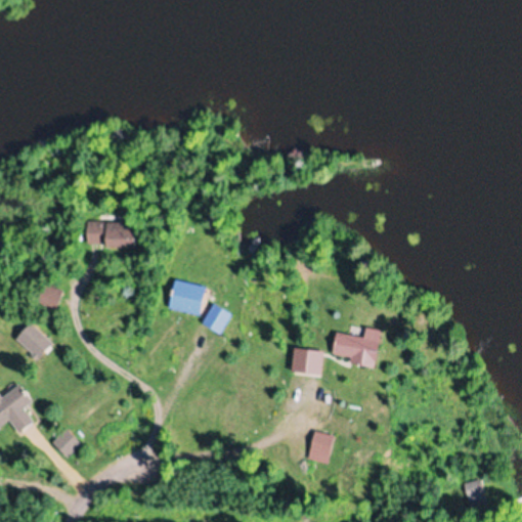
[(134,246),(134,222),(107,222),(107,246),(134,246)]
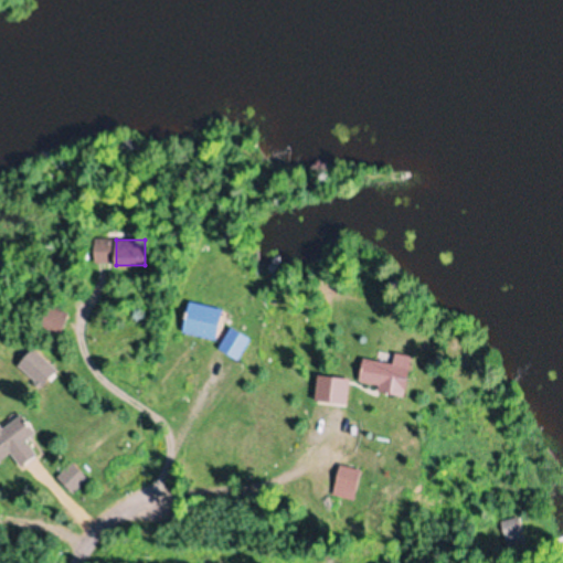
[(222,310),(189,300),(180,330),(213,340),(222,310)]
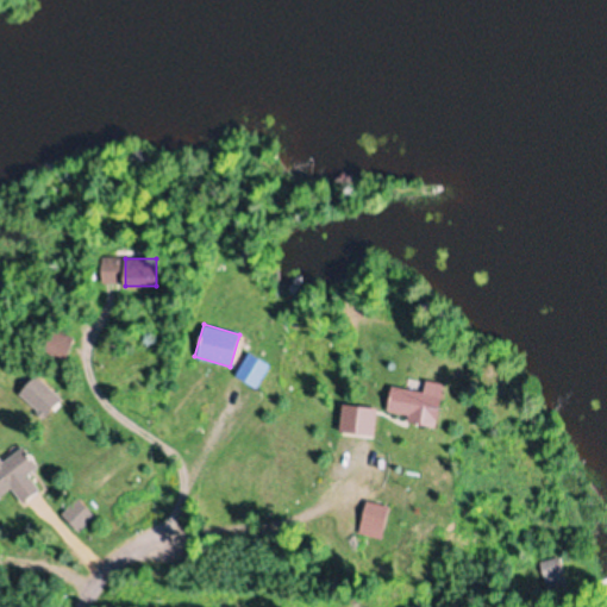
[(235,376),(256,387),(267,363),(246,354),(235,376)]
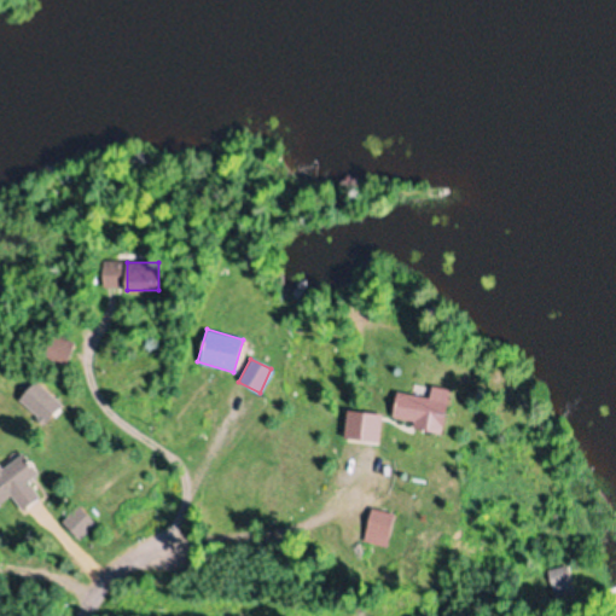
[(441,433),(448,389),(430,385),(428,399),(396,393),(390,424),(441,433)]
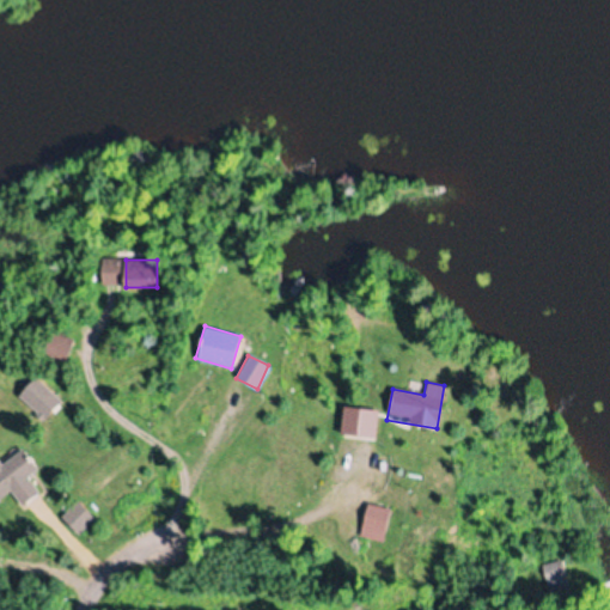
[(377,409),(342,407),(340,434),(374,437),(377,409)]
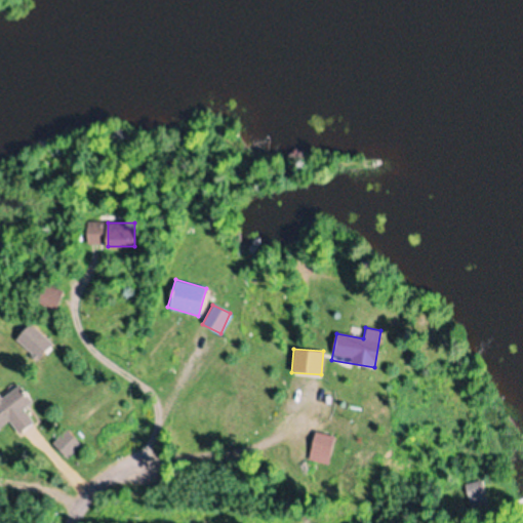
[(50,444),(65,457),(80,442),(66,429),(50,444)]
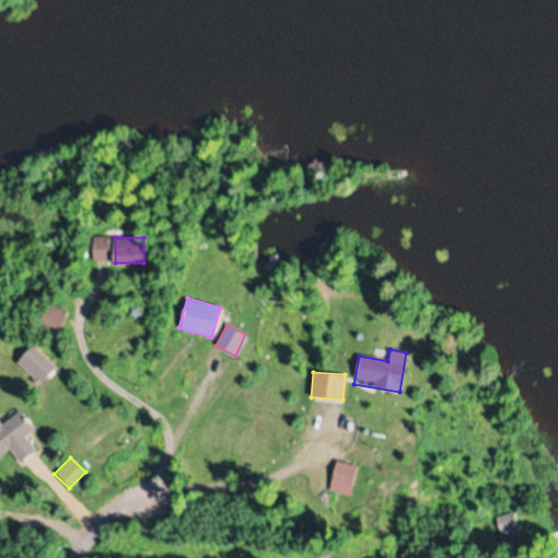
[(356,464),(335,458),(329,480),(350,486),(356,464)]
